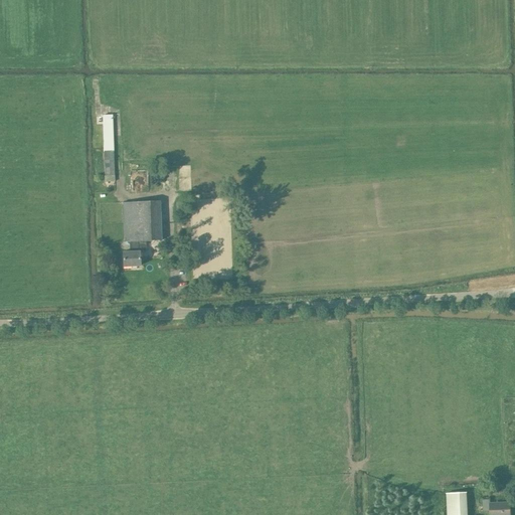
[(113,116),(103,116),(105,182),(115,182),(113,116)]
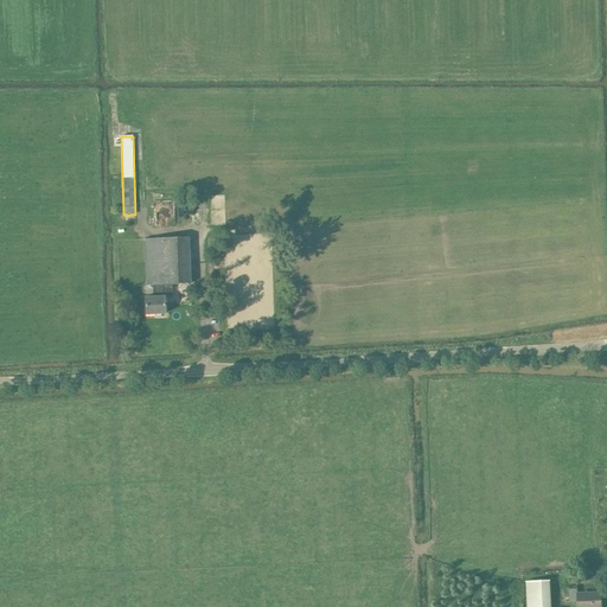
[(163,296),(163,286),(191,285),(189,237),(144,240),(146,286),(153,286),(153,296),(163,296)]
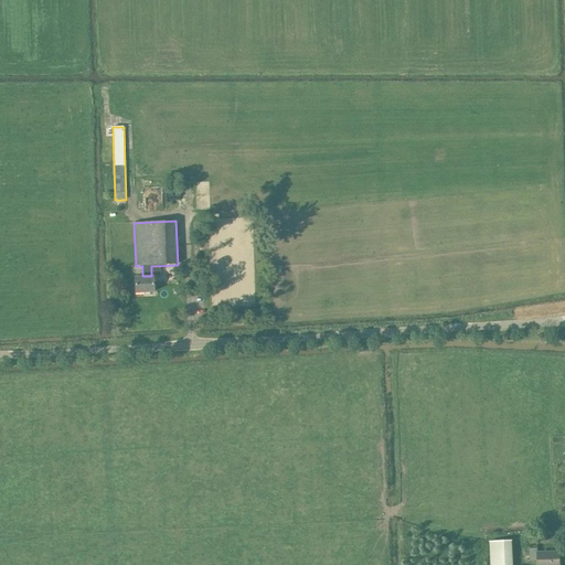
[(152,276),(151,276),(142,276),(135,277),(135,294),(153,292),(152,276)]
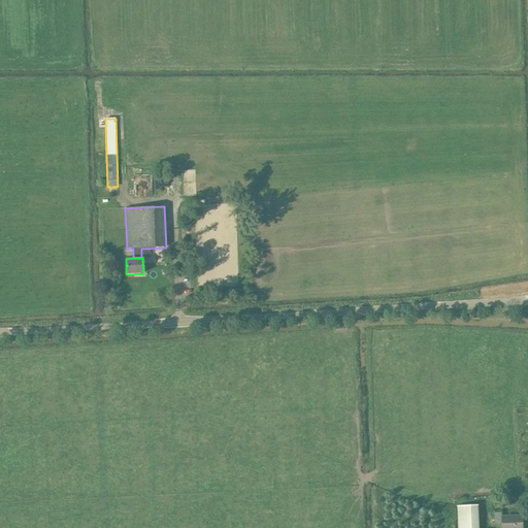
[(457,505),(457,527),(477,527),(477,504),(457,505)]
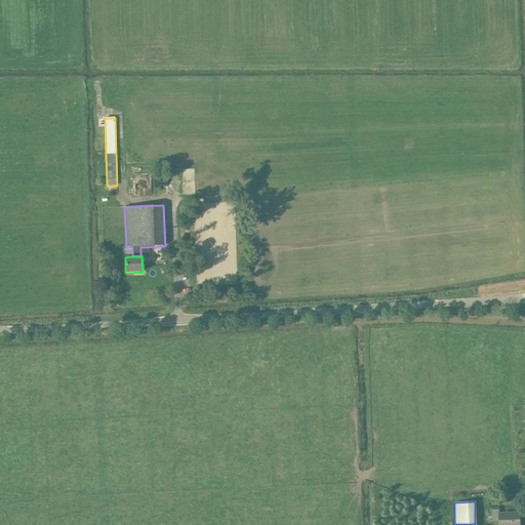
[(520,524),(520,513),(500,514),(499,510),(492,510),(492,522),(499,522),(499,524),(520,524)]
